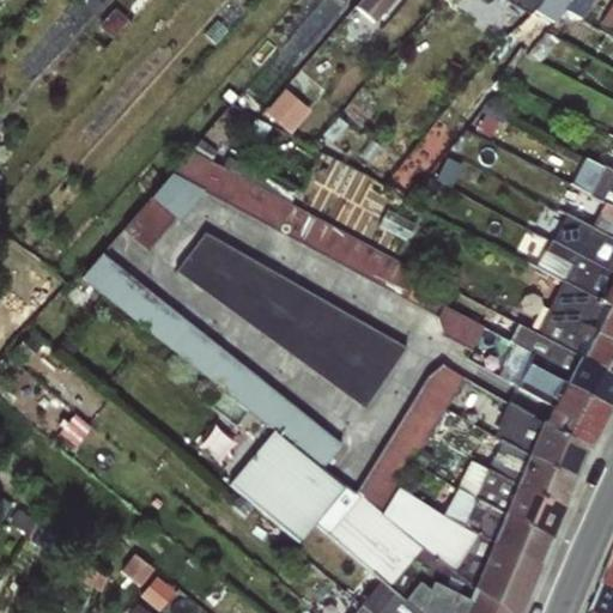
[(504,0),(529,13),(536,0),(504,0)]
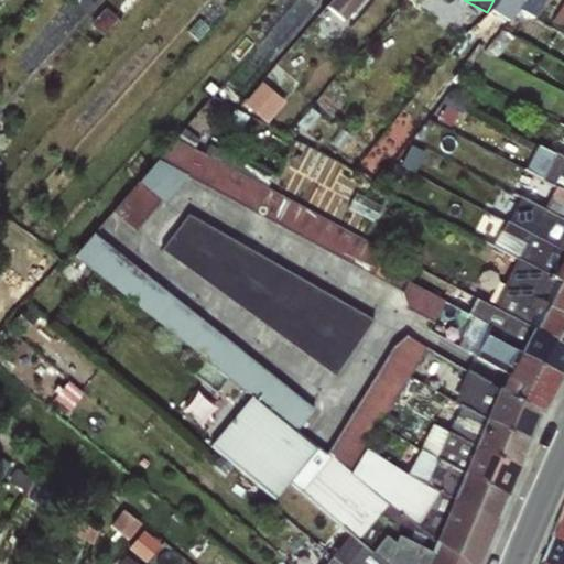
[(494,0),(487,12),(505,21),(518,9),(533,17),(543,0),(494,0)]
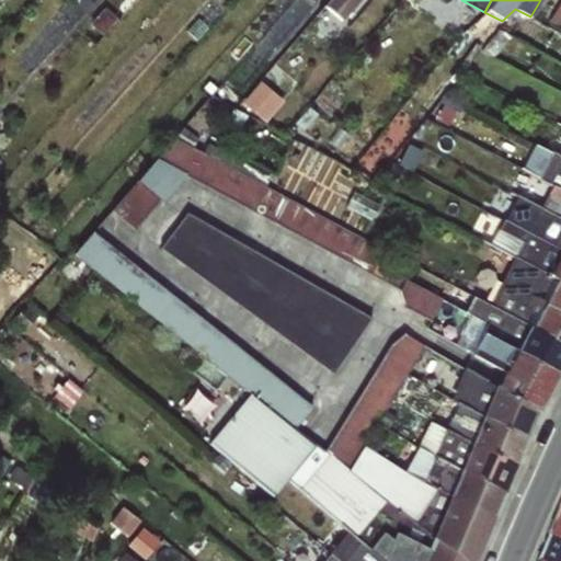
[(265,79),(247,101),(271,121),(289,99),(265,79)]
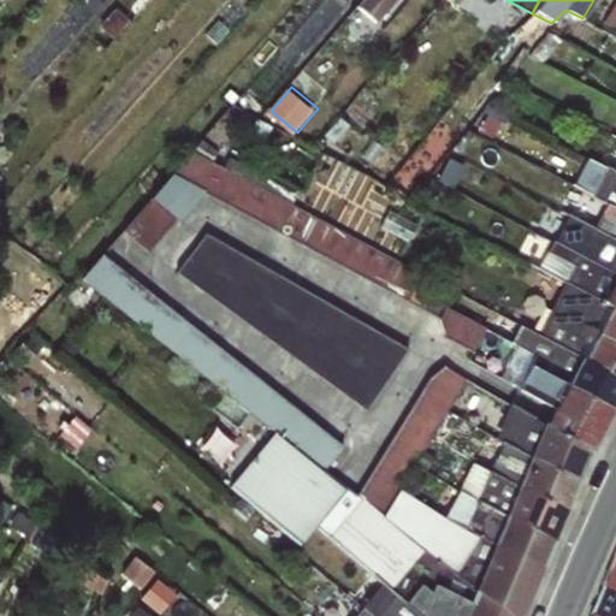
[(190,152),(123,231),(144,252),(203,194),(438,319),(444,337),(472,353),(484,330),(445,308),(452,294),(291,203),(295,193),(227,157),(221,167),(190,152)]
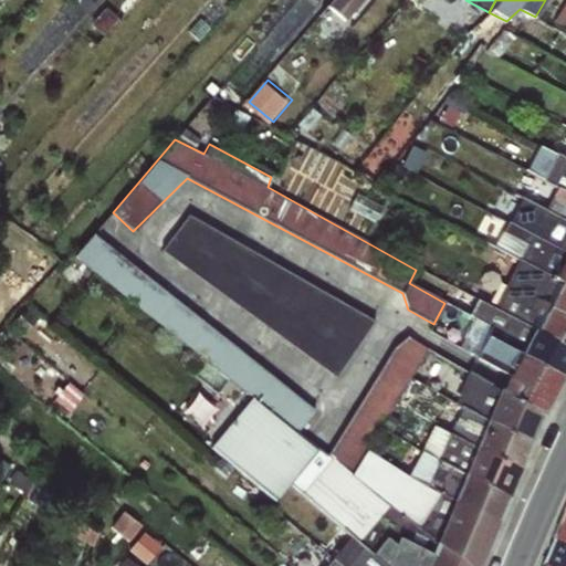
[(565,181),(559,179),(565,165),(565,156),(544,145),(533,167),(565,185),(565,181)]
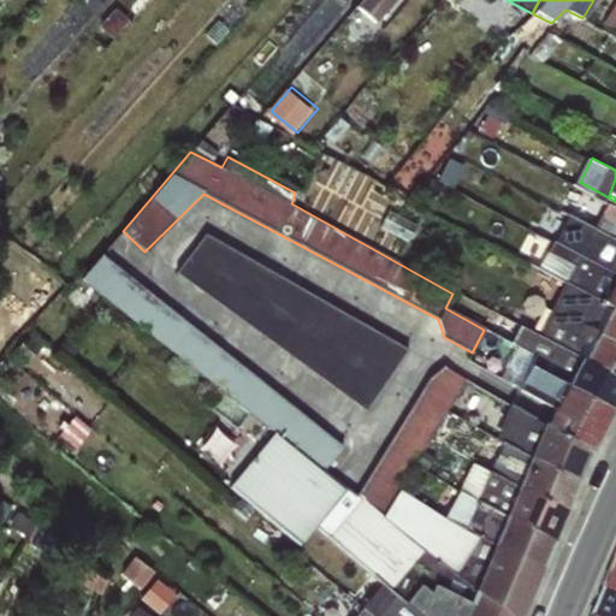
[(615,236),(574,214),(548,265),(576,280),(549,333),(527,323),(517,339),(551,356),(560,339),(573,347),(606,282),(579,266),(587,252),(611,264),(615,254),(615,236)]
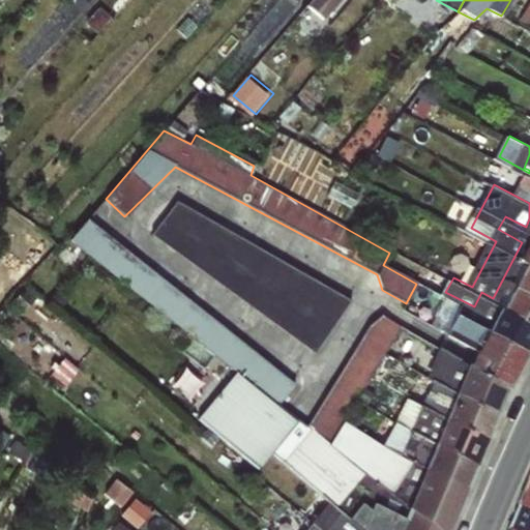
[(151,235),(315,353),(350,300),(175,202),(151,235)]
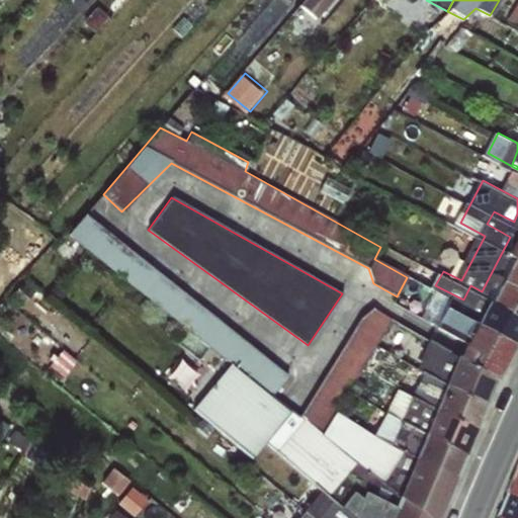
[(85,216),(68,234),(231,364),(273,395),(286,375),(85,216)]
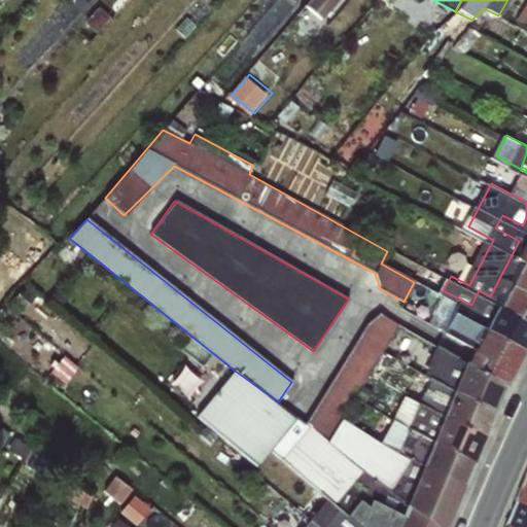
[(399,325),(379,313),(365,324),(304,423),(326,442),(399,325)]
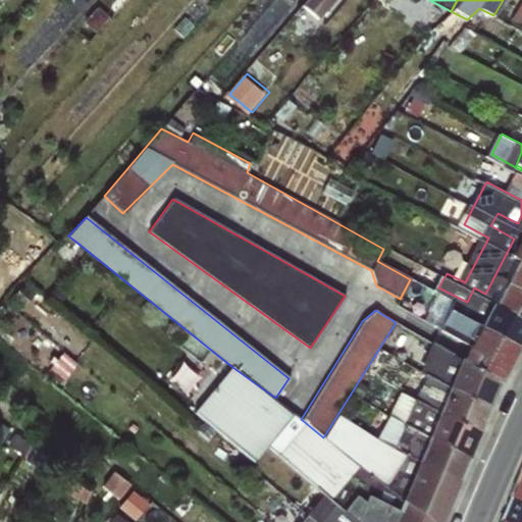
[(398,444),(419,397),(404,390),(382,436),(398,444)]
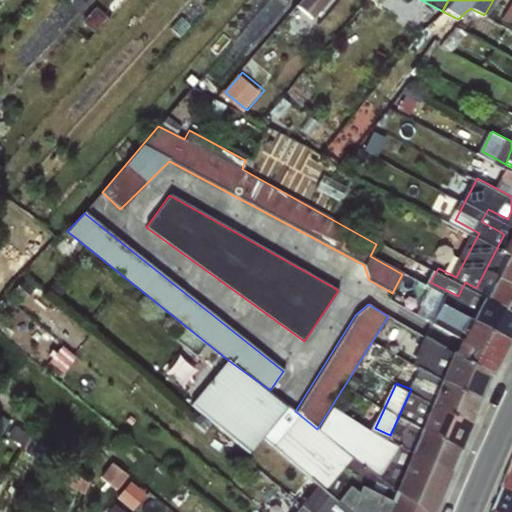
[(511,493),(511,469),(503,490),(511,493)]
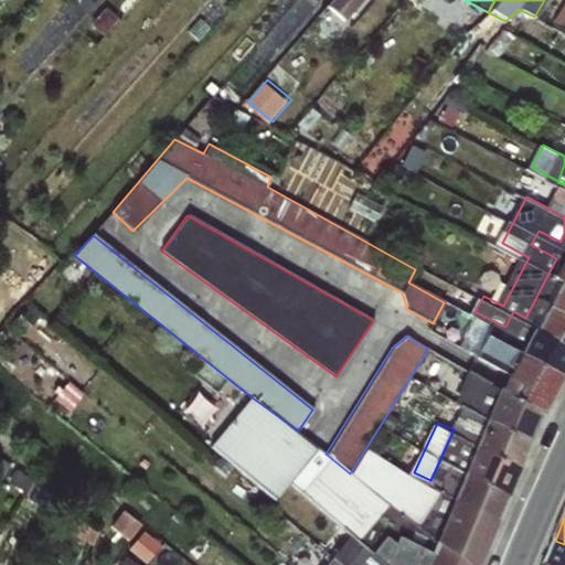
[(384,564),(350,537),(328,564),(384,564)]
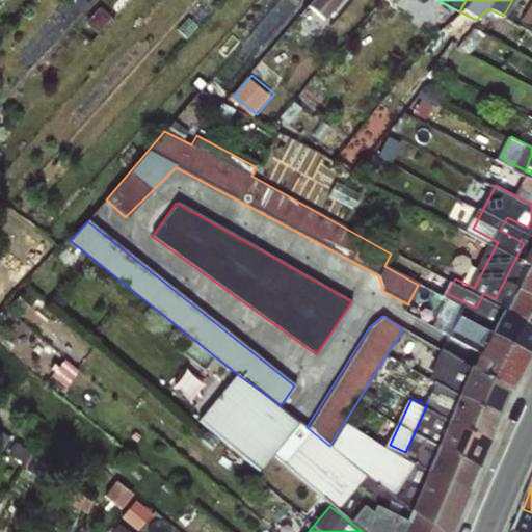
[(513,531),(531,531),(531,512),(523,509),(513,531)]
